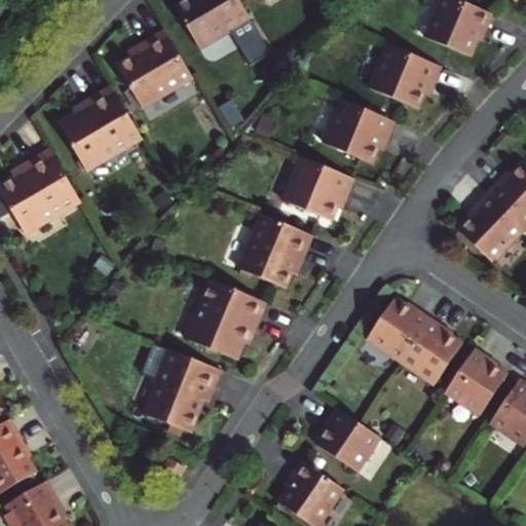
[(196,41),(248,11),(240,0),(178,0),(174,2),(196,41)]
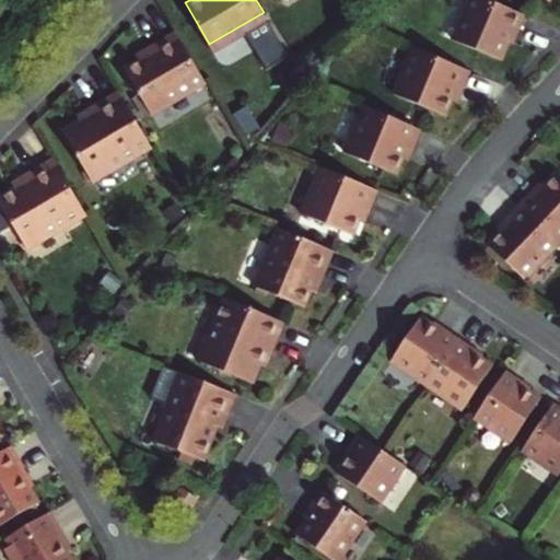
[(527,13),(493,0),(471,0),(456,39),(504,59),(515,31),(521,32),(527,13)]
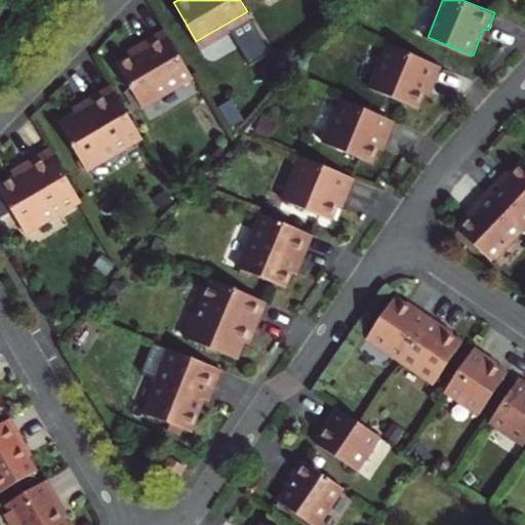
[(138,98),(189,69),(162,25),(134,41),(137,47),(129,51),(116,59),(138,98)]
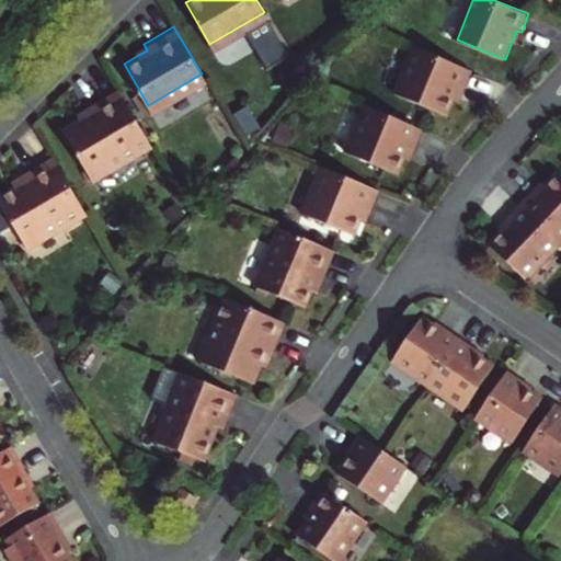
[(144,44),(135,48),(138,55),(147,50),(144,44)]
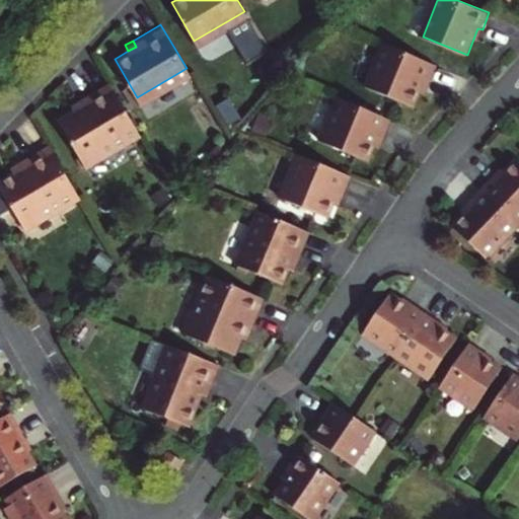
[(437,65),(385,43),(367,87),(416,106),(426,79),(431,81),(437,65)]
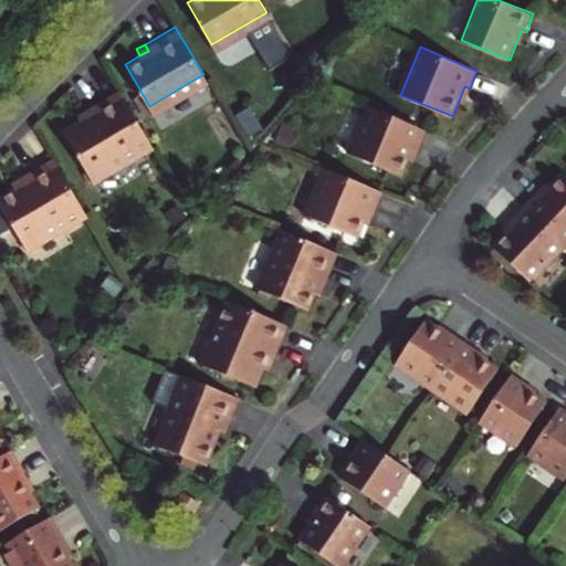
[(88,113),(79,118),(61,128),(90,178),(149,144),(116,87),(84,106),(88,113)]
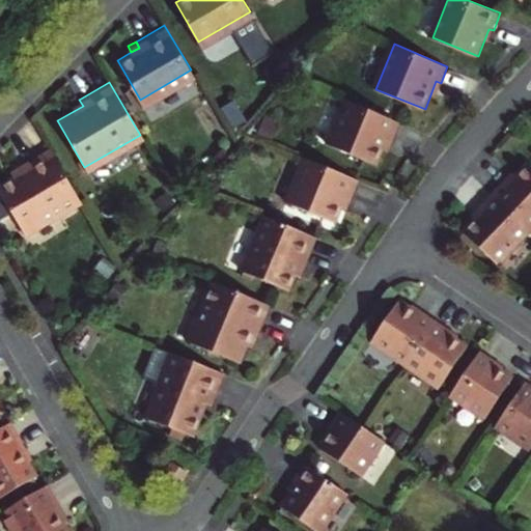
[(393,137),(399,121),(345,99),(328,143),(378,164),(389,135),(393,137)]
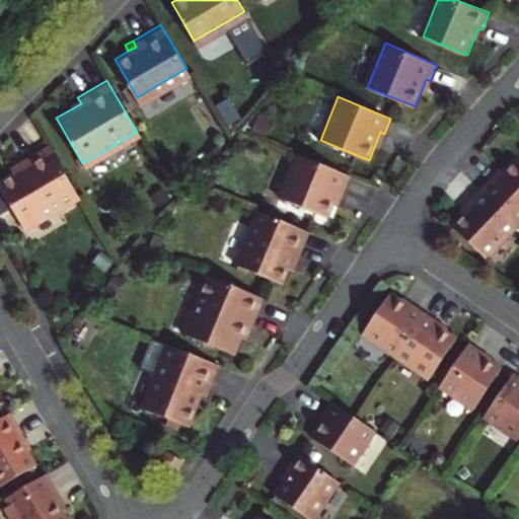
[(77,97),(68,102),(72,108),(81,103),(77,97)]
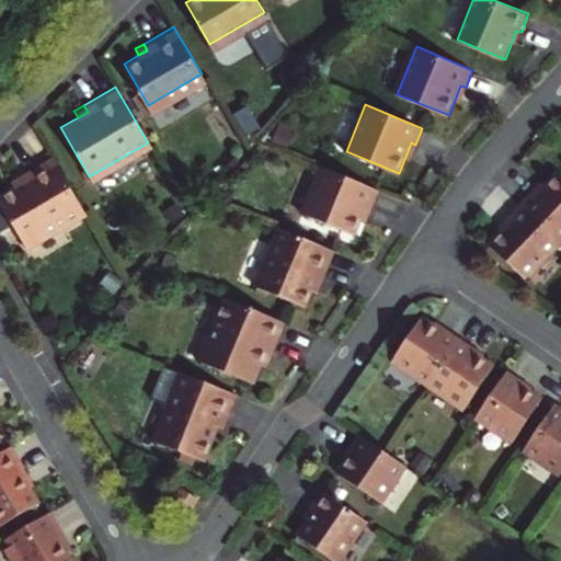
[(23,242),(82,208),(49,151),(16,170),(21,176),(13,181),(0,189),(0,224),(11,218),(23,242)]
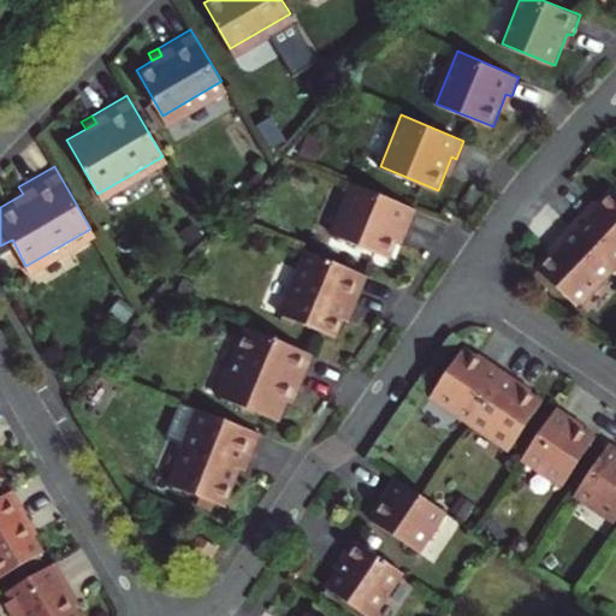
[(416,208),(355,183),(332,236),(388,258),(395,241),(400,230),(407,232),(416,208)]
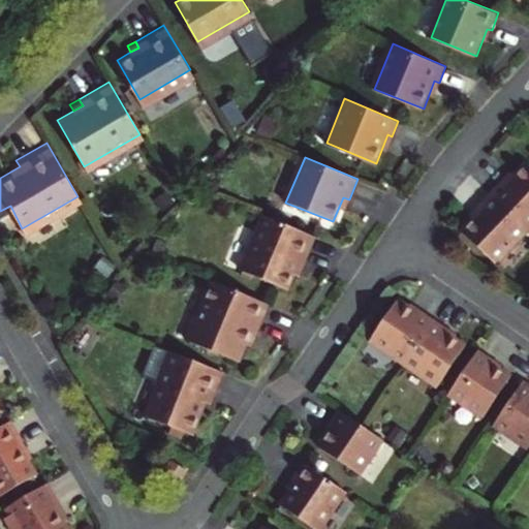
[(8,164),(12,170),(20,166),(16,160),(8,164)]
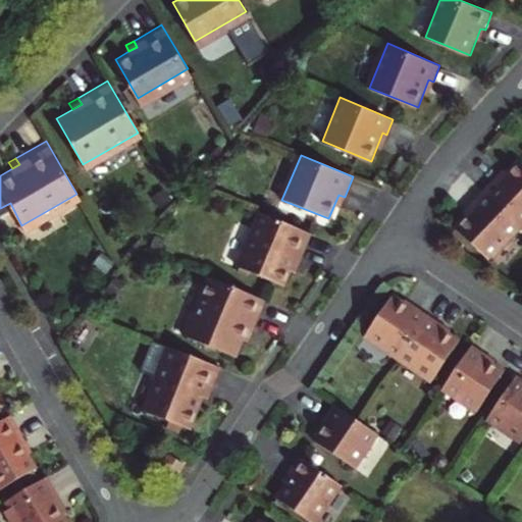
[(494,175),(483,189),(521,224),(521,222),(521,159),(509,172),(501,180),(494,175)]
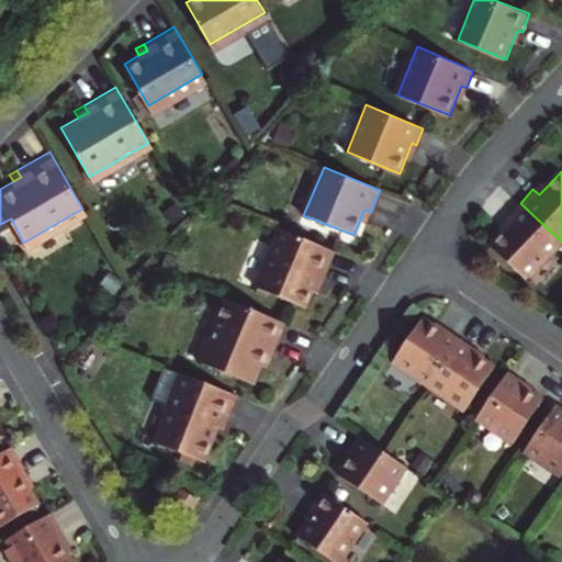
[(532,189),(539,194),(548,186),(542,180),(532,189)]
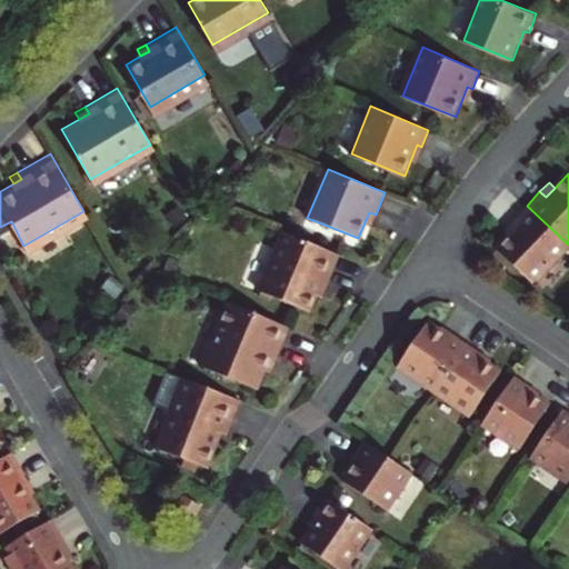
[(568,245),(527,206),(513,218),(519,223),(510,233),(496,248),(531,282),(568,245)]
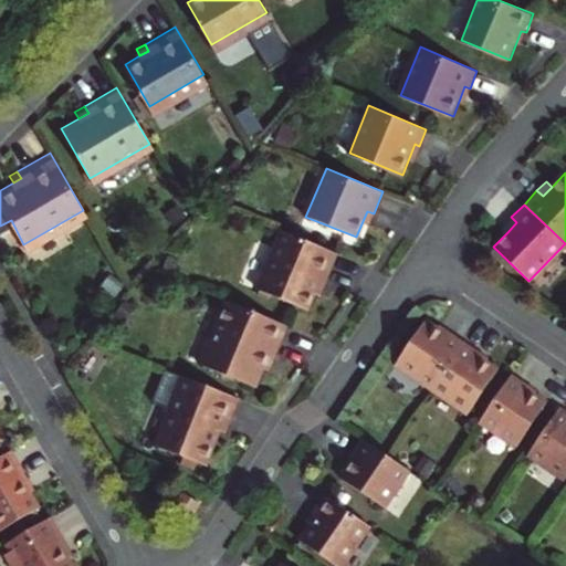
[(363,221),(370,223),(374,213),(367,211),(363,221)]
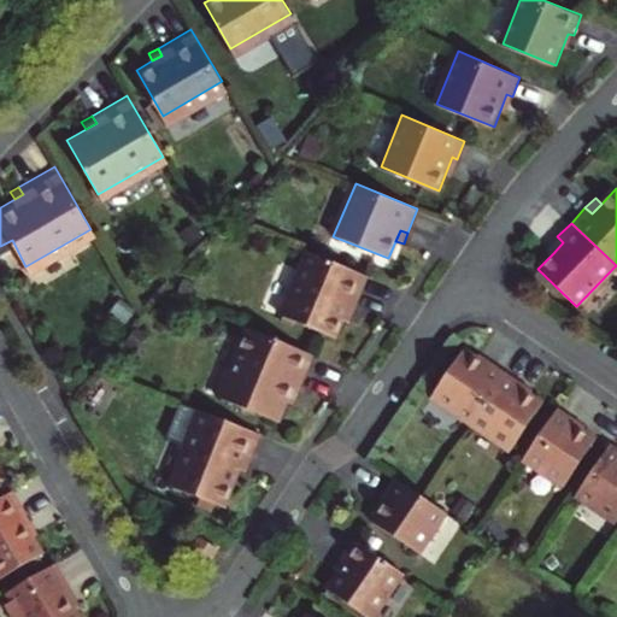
[(547,247),(553,253),(563,242),(557,236),(547,247)]
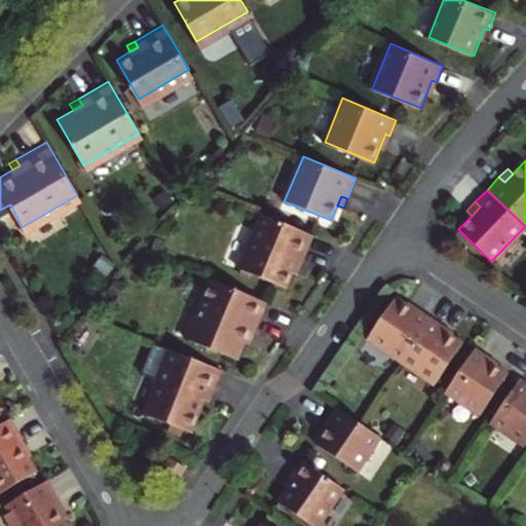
[(312,234),(262,214),(239,269),(285,287),(291,271),(294,262),(300,265),(312,234)]
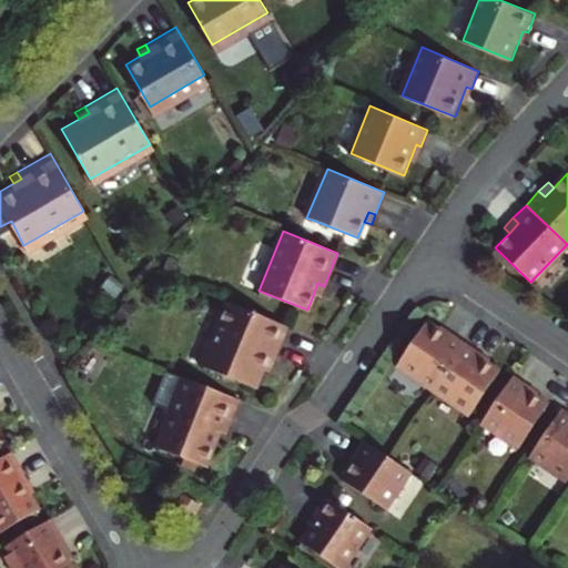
[(317,283),(314,293),(321,296),(324,286),(317,283)]
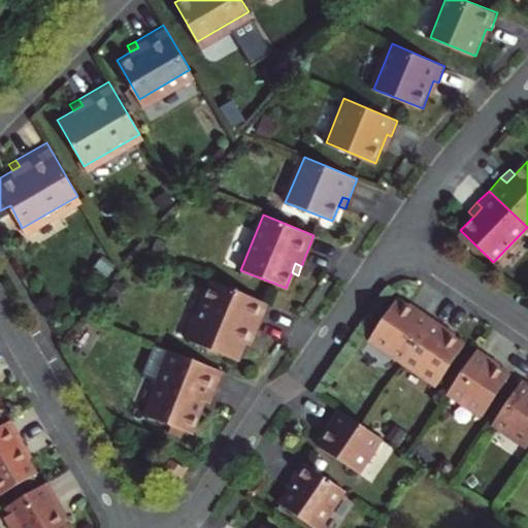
[(268,303),(213,281),(189,341),(237,361),(244,343),(249,334),(256,336),(268,303)]
